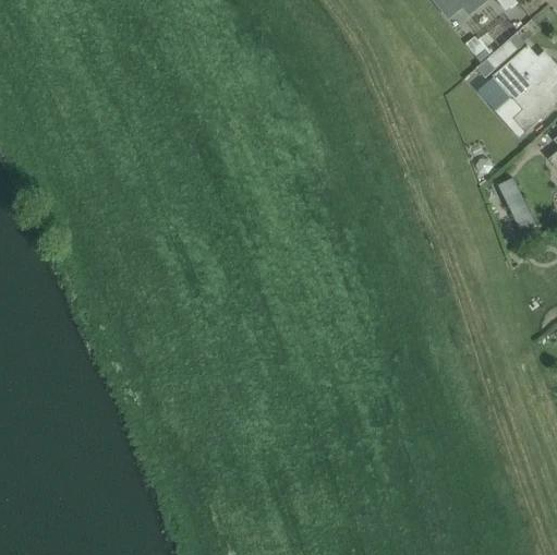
[(443,0),(451,11),(463,2),(470,10),(482,0),(443,0)]
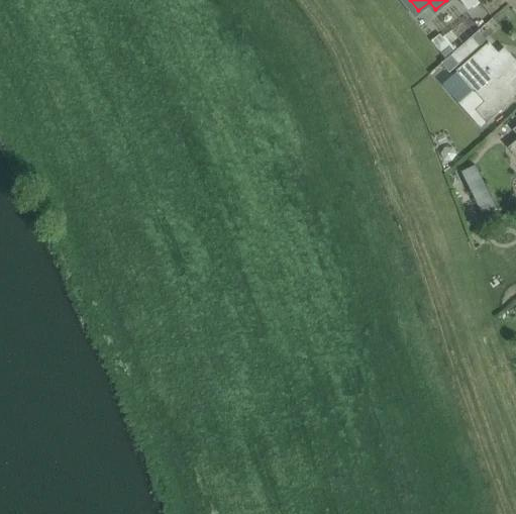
[(461,0),(469,8),(479,0),(461,0)]
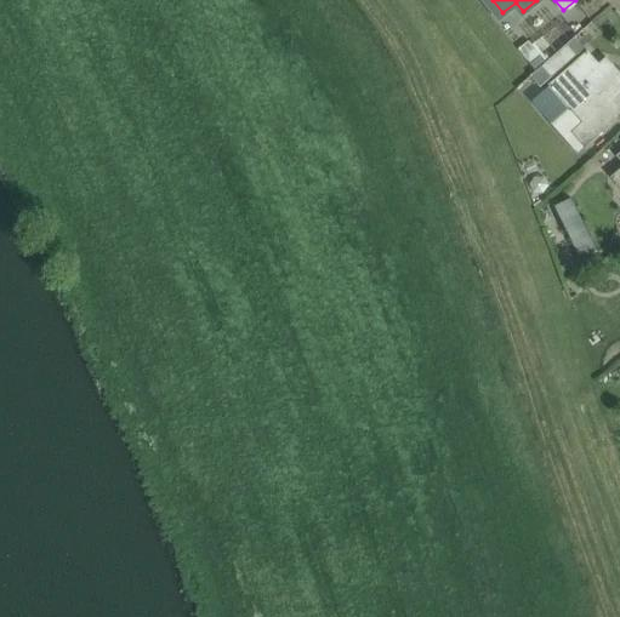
[(568,41),(542,63),(552,74),(578,52),(568,41)]
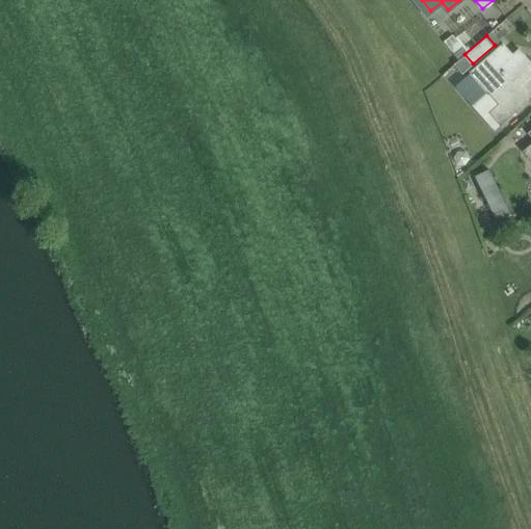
[(530,94),(522,83),(530,75),(530,58),(528,55),(521,61),(504,43),(472,71),(500,103),(507,117),(530,97),(530,94)]
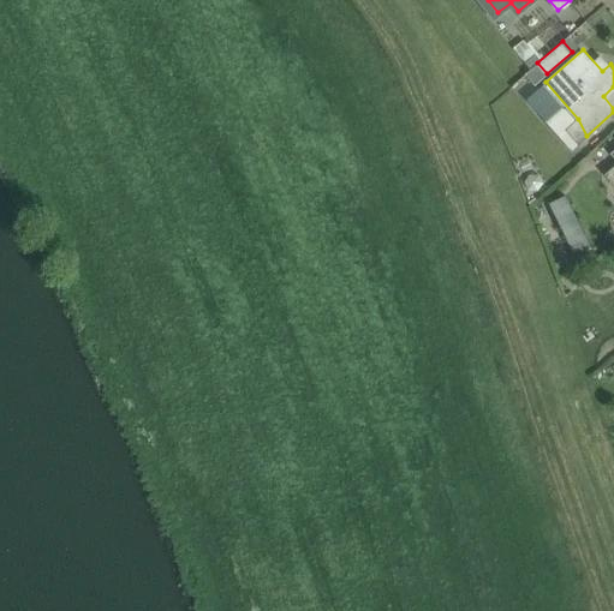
[(591,253),(564,190),(542,199),(570,263),(591,253)]
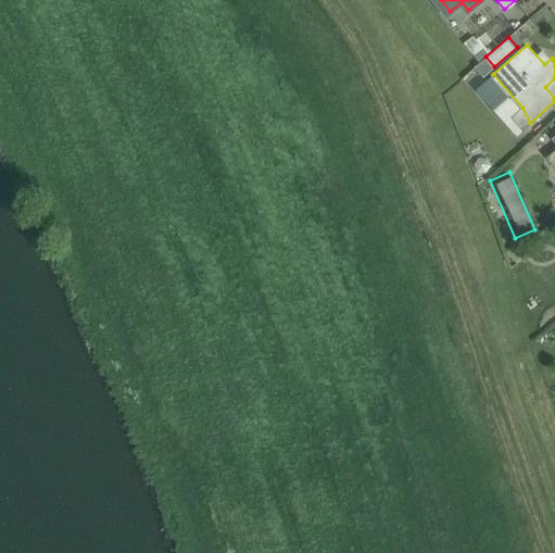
[(527,237),(515,243),(520,252),(532,246),(527,237)]
